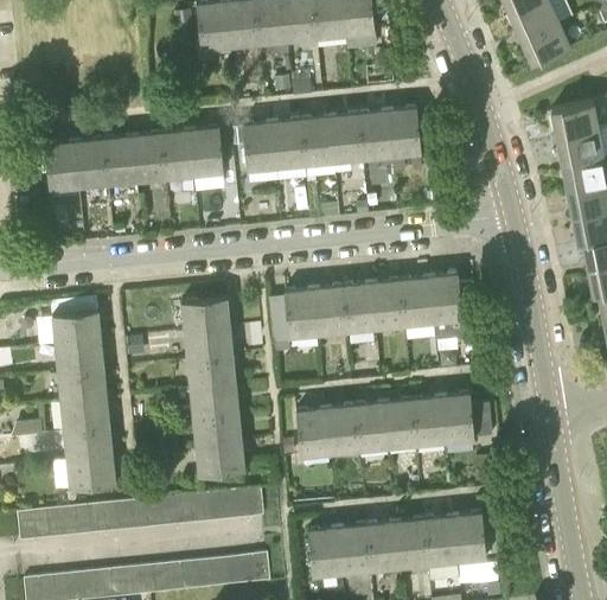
[(270,0),(255,1),(260,46),(288,44),(283,0),(270,0)]
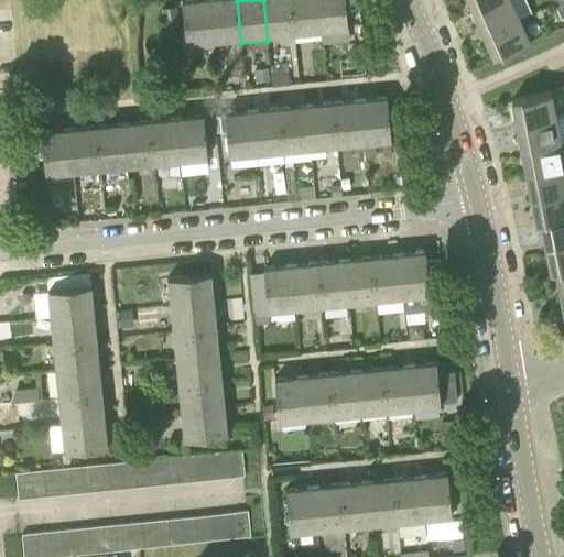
[(263,0),(268,41),(294,39),(290,0),(263,0)]
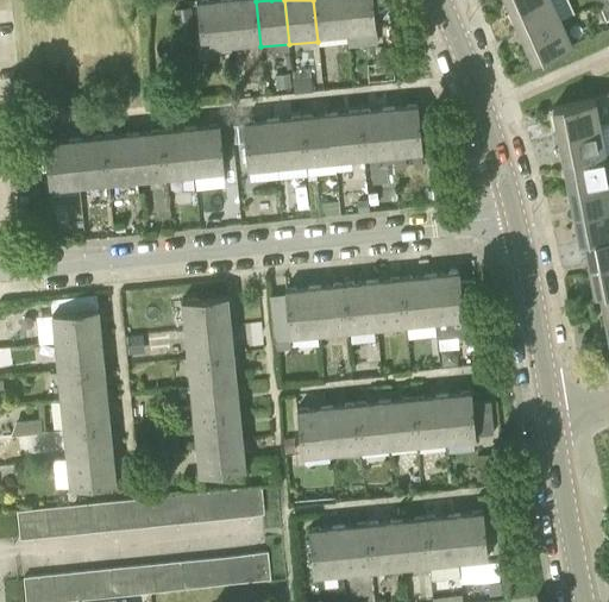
[(313,0),(318,42),(346,38),(341,0),(313,0)]
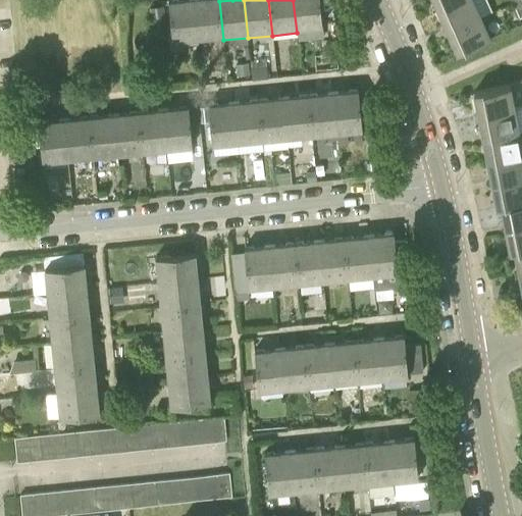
[(293,0),(297,33),(322,31),(319,0),(293,0)]
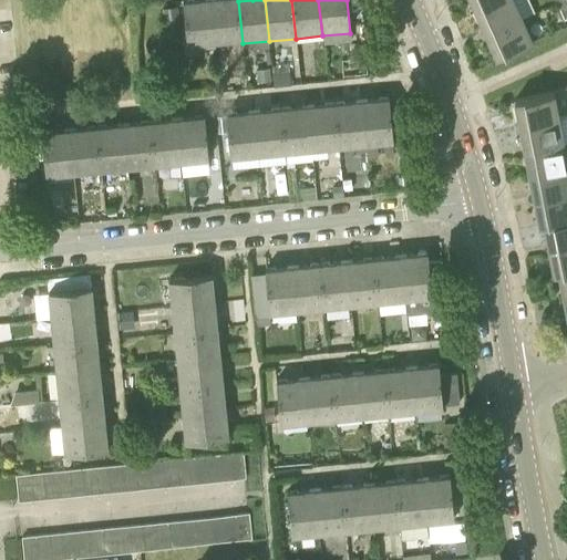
[(513,0),(468,0),(476,17),(514,0),(513,0)]
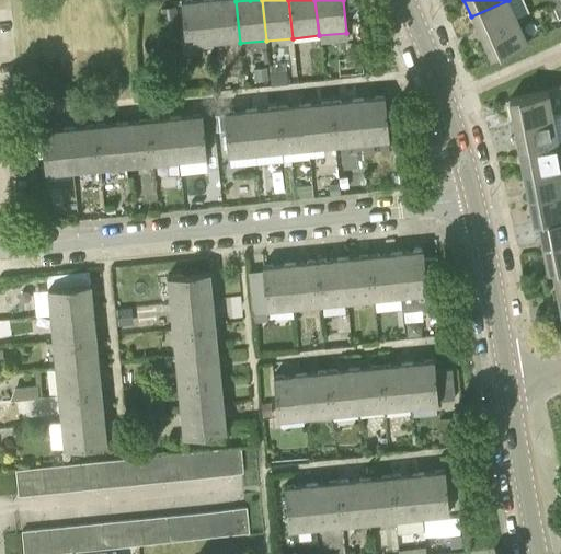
[(508,0),(471,16),(481,39),(518,23),(508,0)]
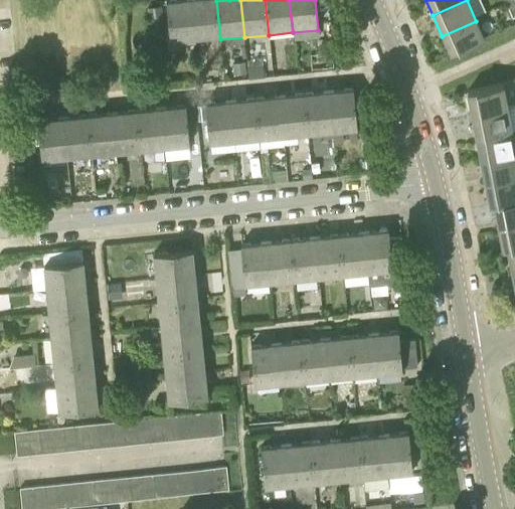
[(192,4),(196,42),(220,39),(216,1),(192,4)]
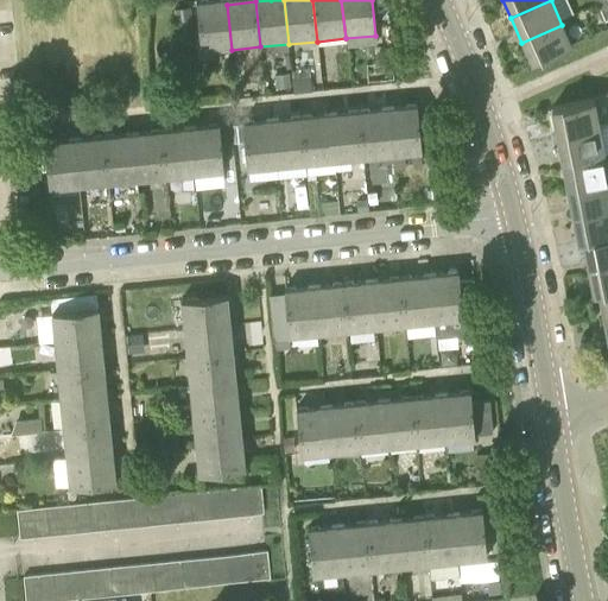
[(232,50),(227,5),(197,7),(202,52),(232,50)]
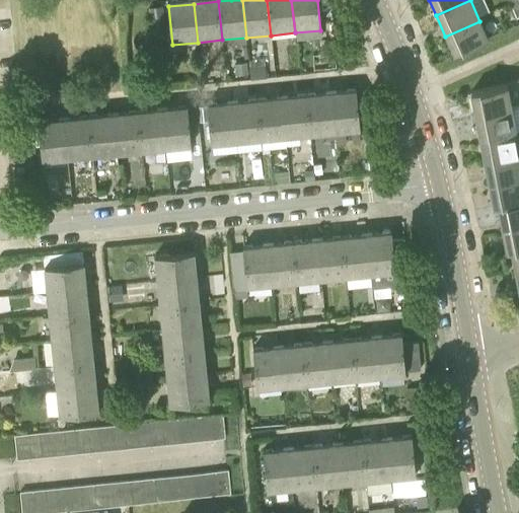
[(518,4),(509,8),(516,23),(518,21),(518,4)]
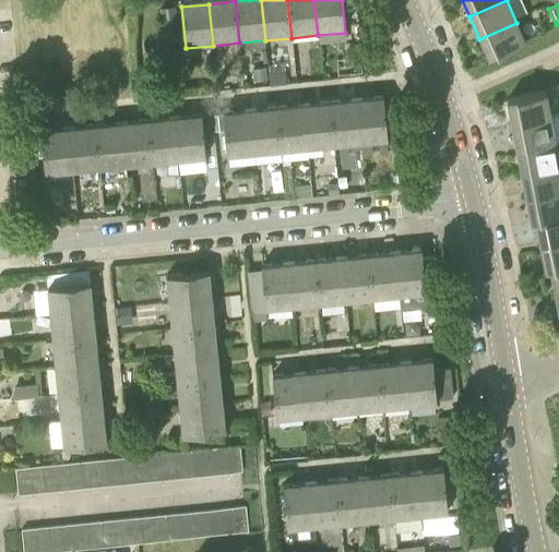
[(178,34),(176,11),(159,13),(162,36),(178,34)]
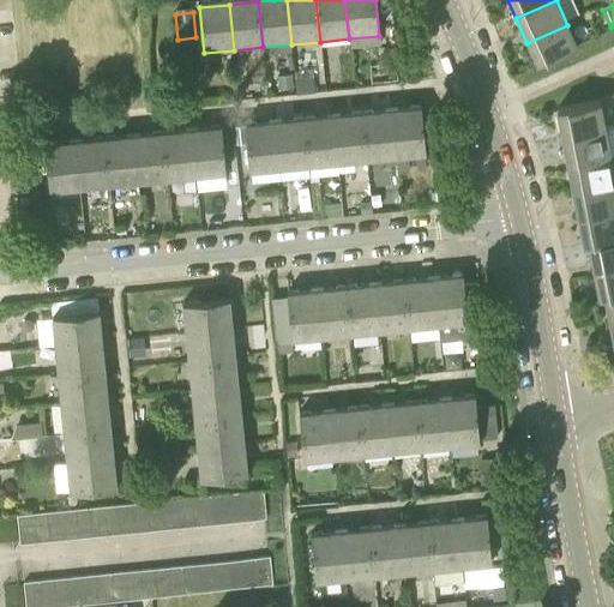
[(567,25),(527,43),(539,70),(578,52),(567,25)]
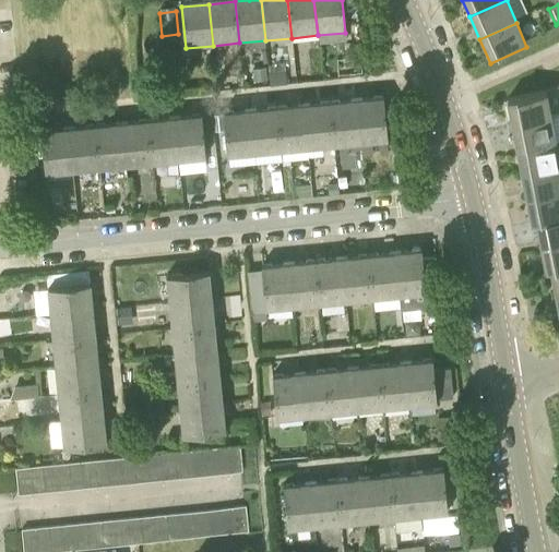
[(268,86),(266,72),(251,73),(253,87),(268,86)]
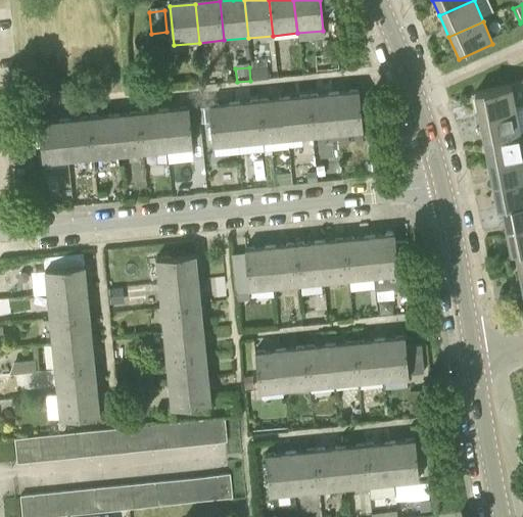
[(267,74),(251,74),(252,84),(268,83),(267,74)]
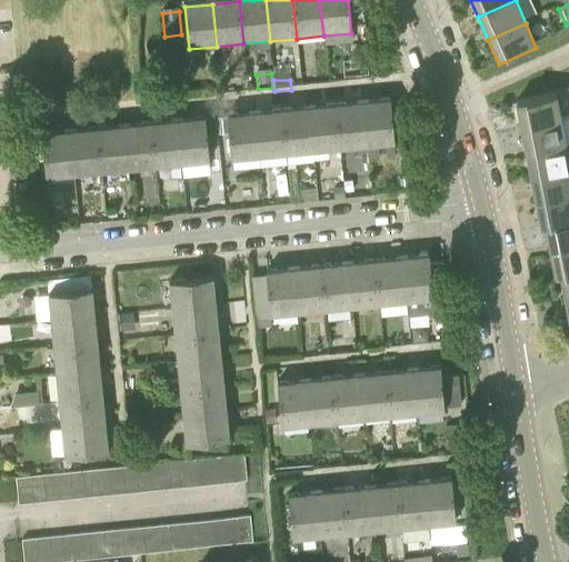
[(517,107),(521,132),(560,126),(556,99),(517,107)]
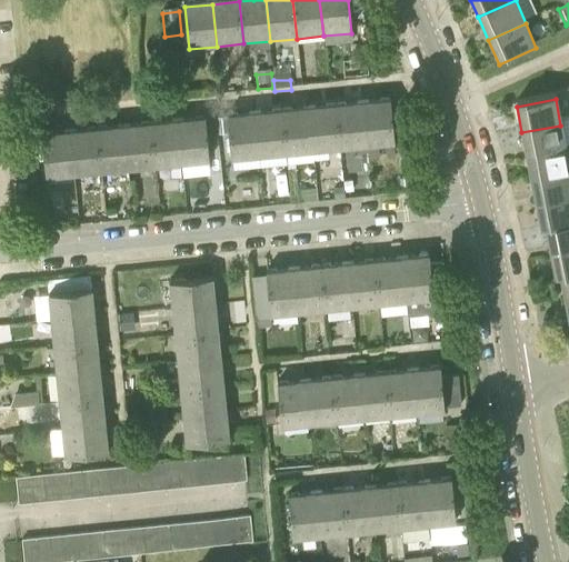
[(390,103),(362,107),(367,149),(395,146),(390,103)]
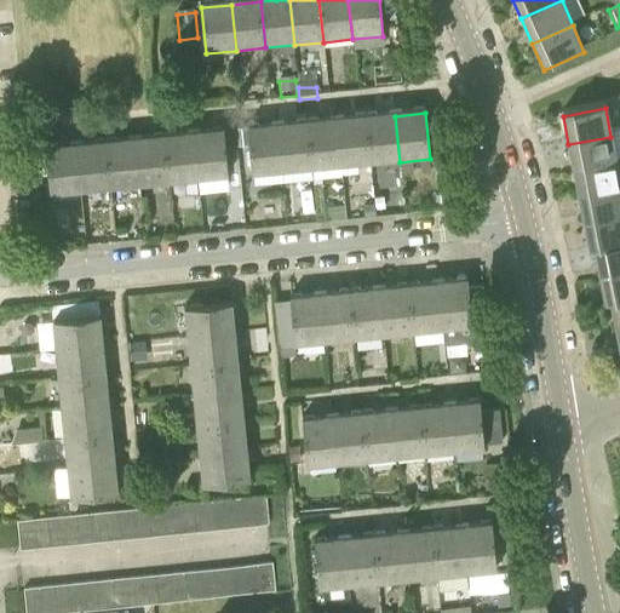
[(400,162),(395,116),(366,119),(371,165),(400,162)]
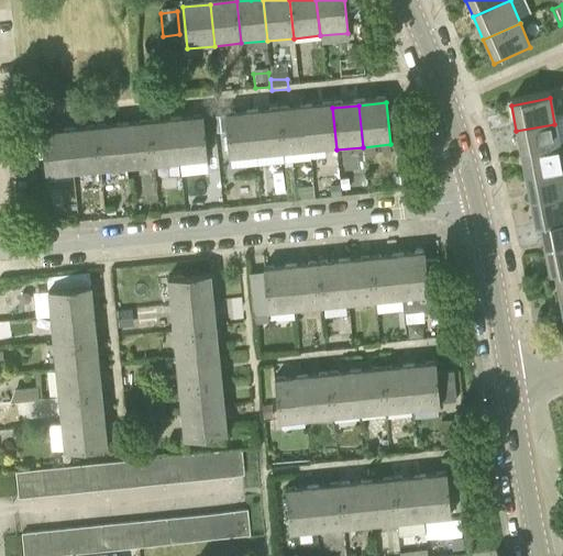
[(337,149),(332,108),(306,111),(310,153),(337,149)]
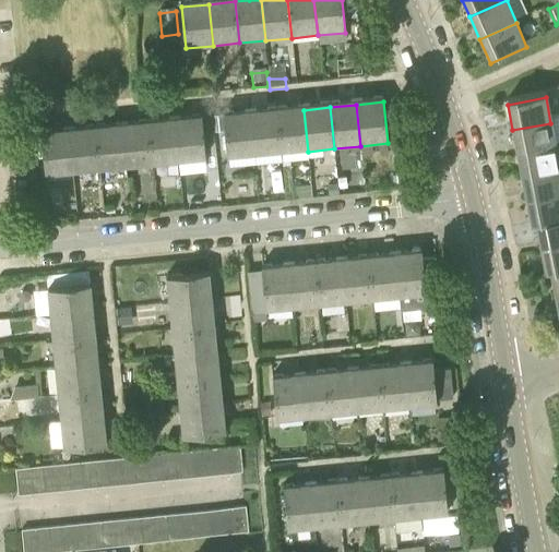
[(308,152),(304,110),(277,112),(282,154),(308,152)]
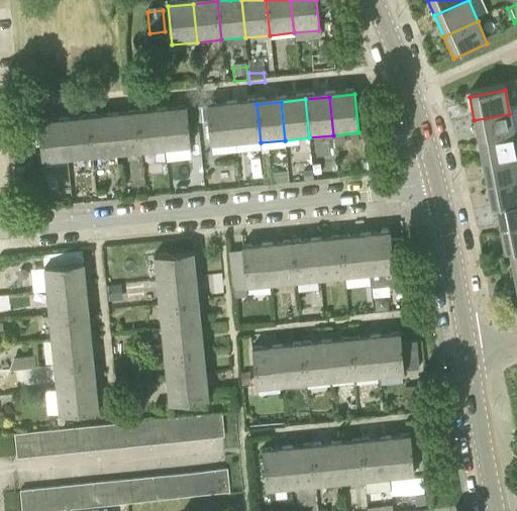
[(261,142),(256,104),(232,107),(236,145),(261,142)]
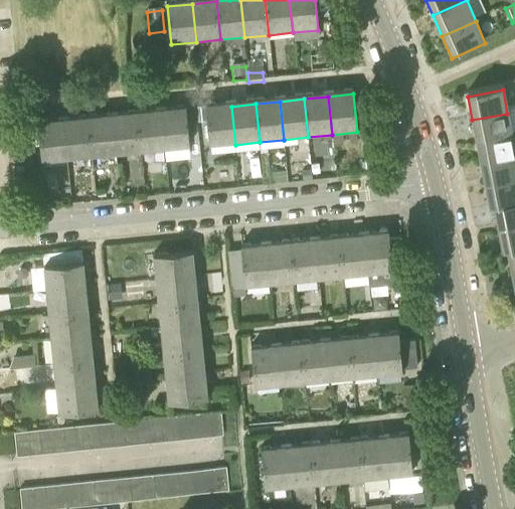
[(235,145),(231,107),(205,109),(209,147),(235,145)]
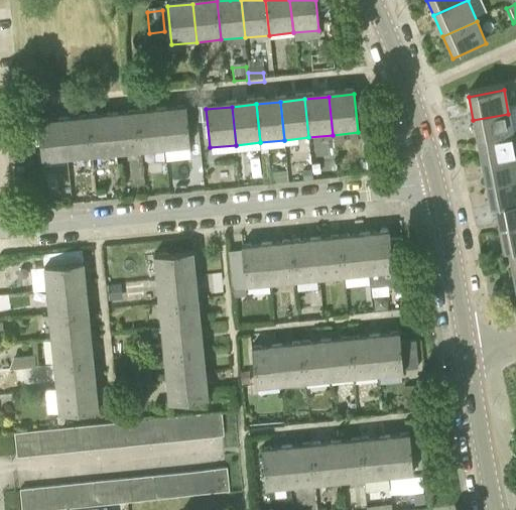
[(185,111),(160,114),(164,152),(189,149),(185,111)]
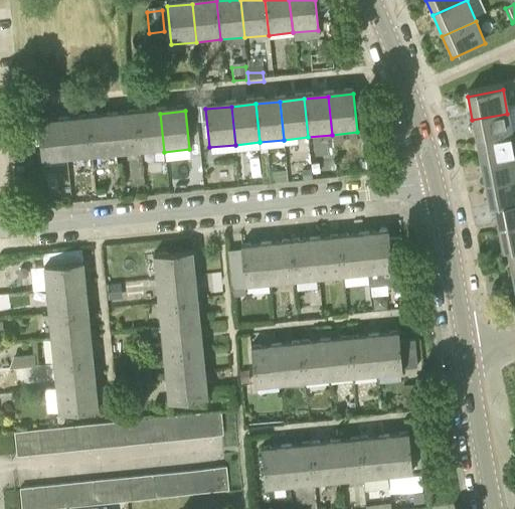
[(164,152),(160,114),(136,116),(140,154),(164,152)]
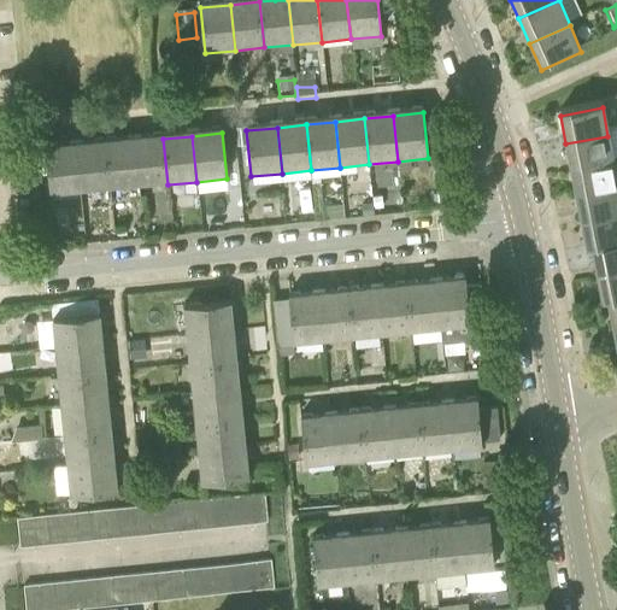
[(607,136),(565,144),(570,171),(613,163),(607,136)]
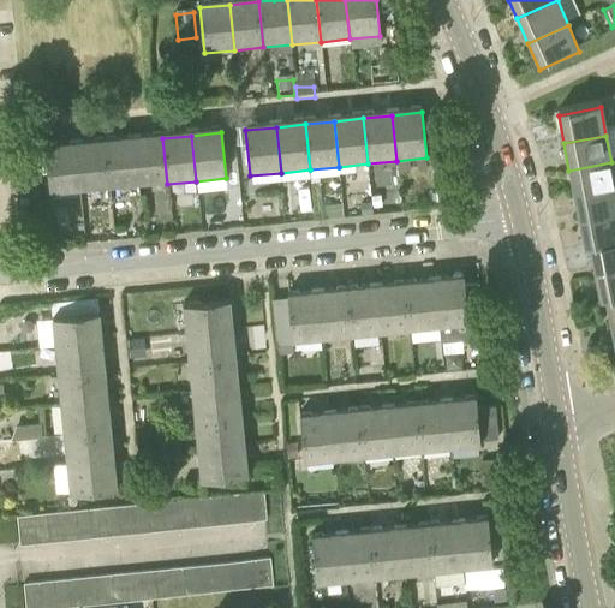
[(167,184),(162,138),(133,141),(138,186),(167,184)]
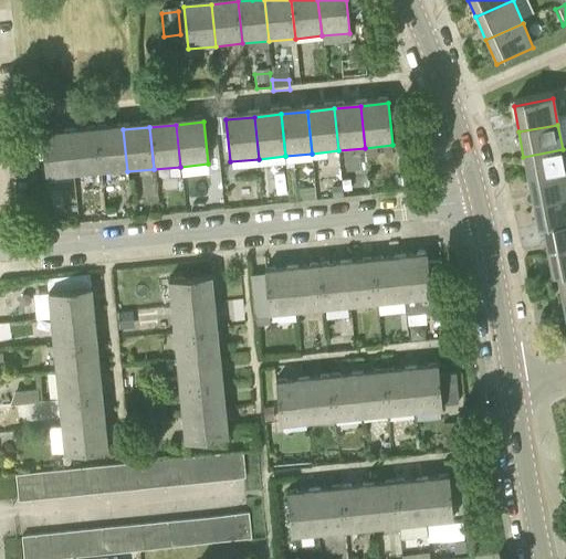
[(127,171),(123,129),(96,133),(101,175),(127,171)]
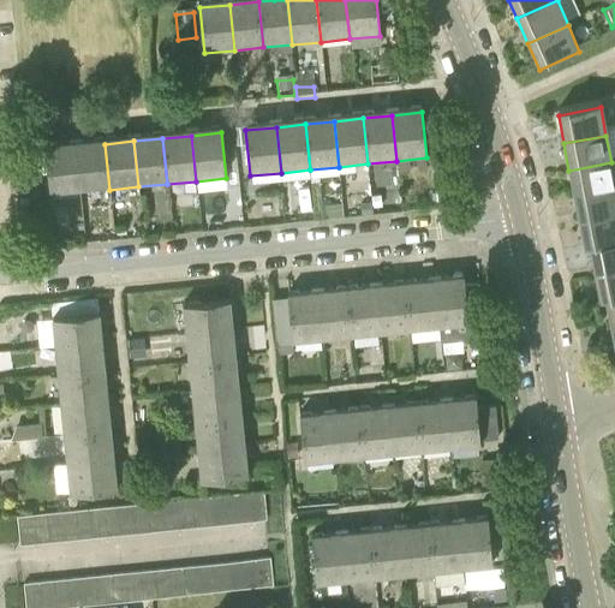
[(109,190),(105,144),(76,147),(81,192),(109,190)]
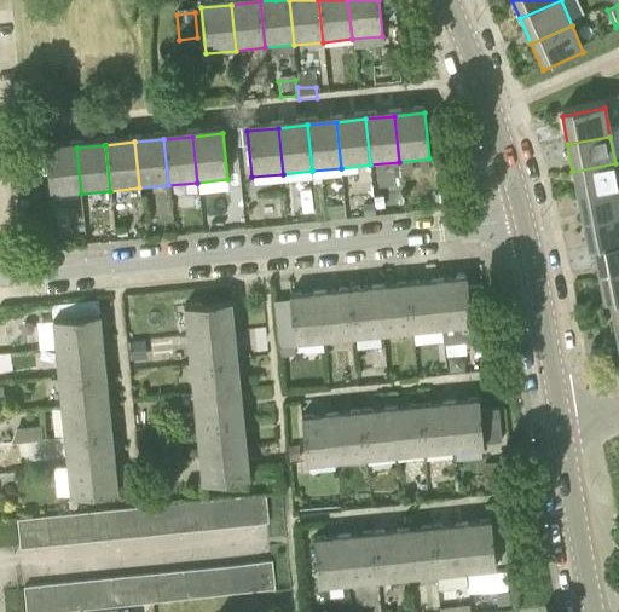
[(81,194),(76,148),(46,151),(51,197),(81,194)]
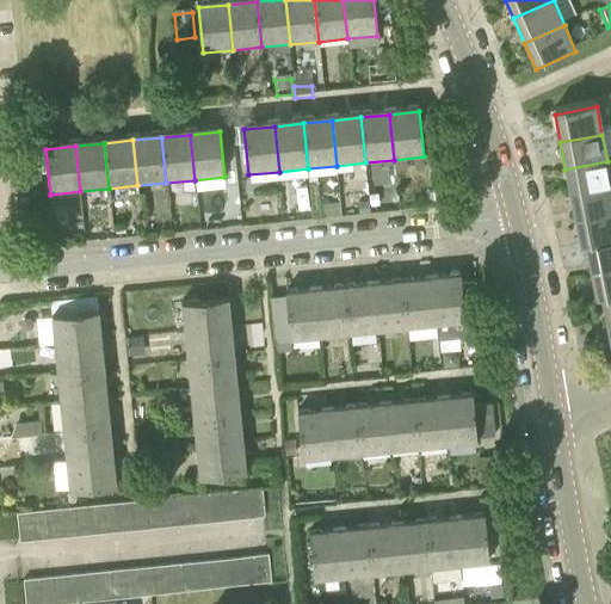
[(610,160),(608,161),(565,170),(571,196),(610,188),(610,160)]
